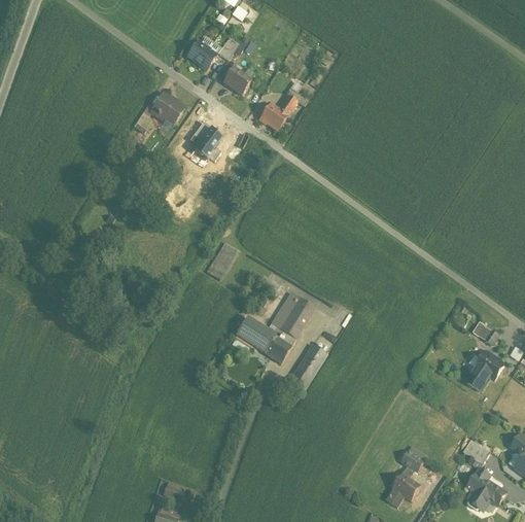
[(228,58),(238,42),(230,37),(219,53),(228,58)]
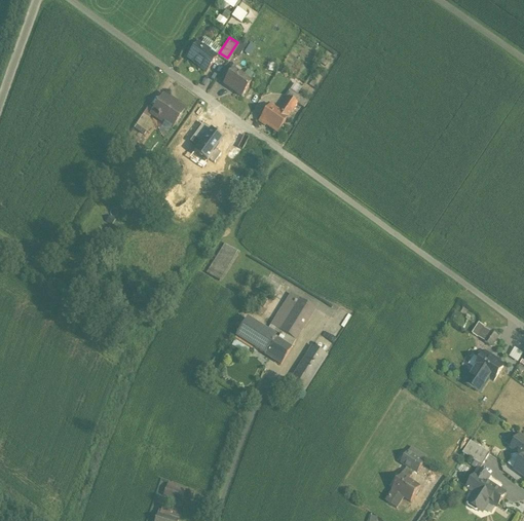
[(196,38),(185,54),(208,71),(220,54),(196,38)]
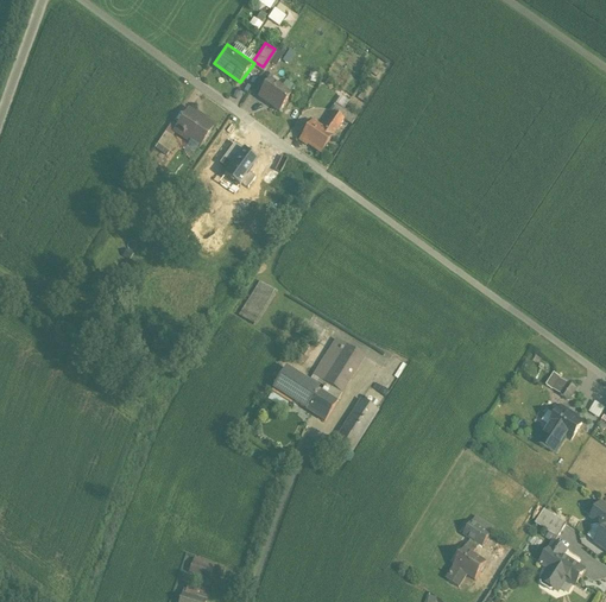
[(296,89),(273,73),(258,94),(281,111),(296,89)]
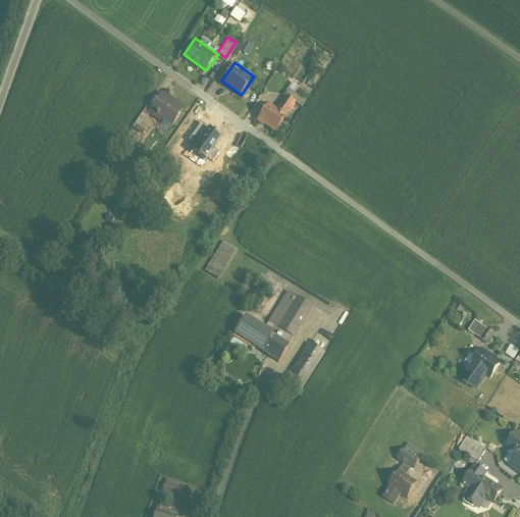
[(277,107),(270,101),(257,119),(274,131),(297,99),(288,92),(277,107)]
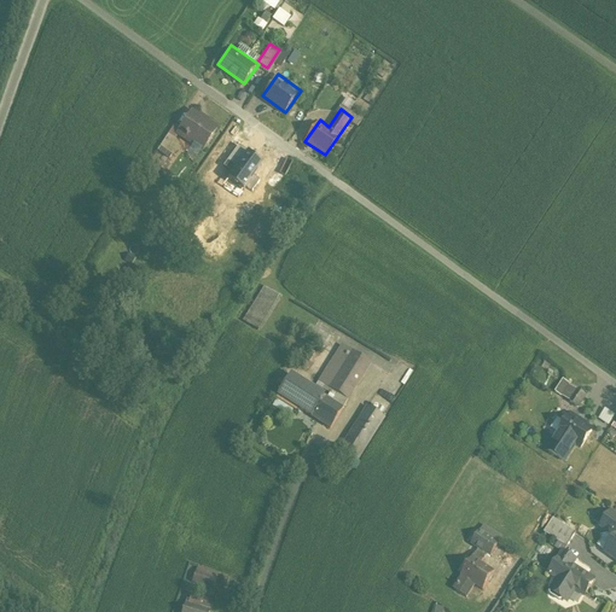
[(184,128),(181,132),(203,147),(216,128),(196,112),(184,128)]
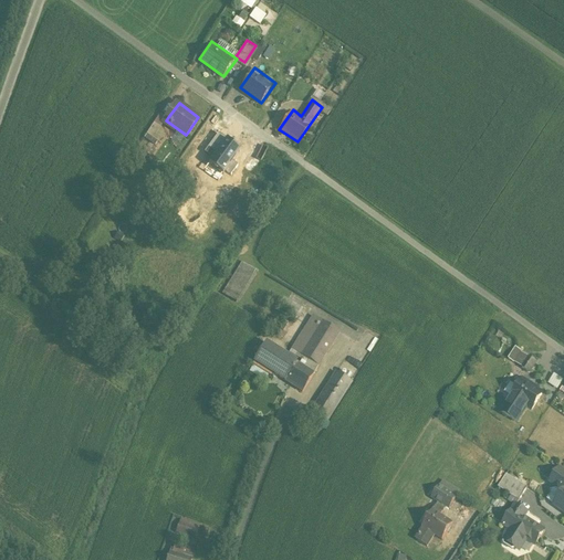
[(154,119),(145,134),(156,140),(159,135),(155,131),(160,125),(154,119)]
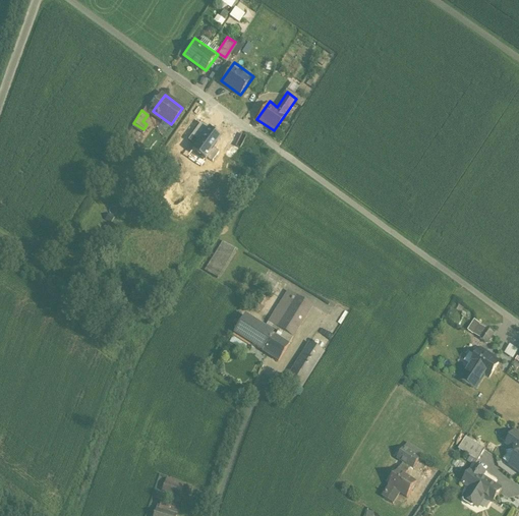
[(206,159),(185,146),(176,160),(196,173),(206,159)]
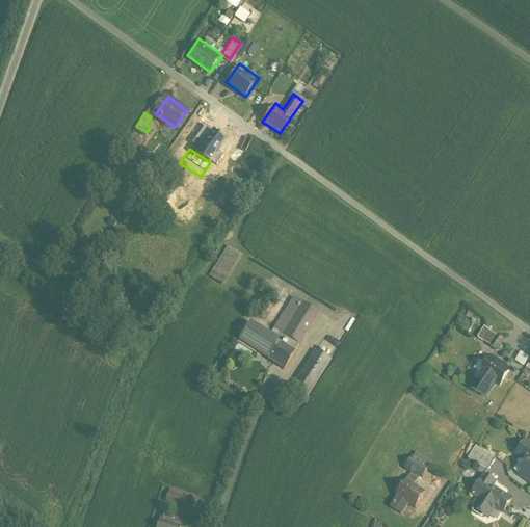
[(319,312),(292,295),(272,326),(299,343),(319,312)]
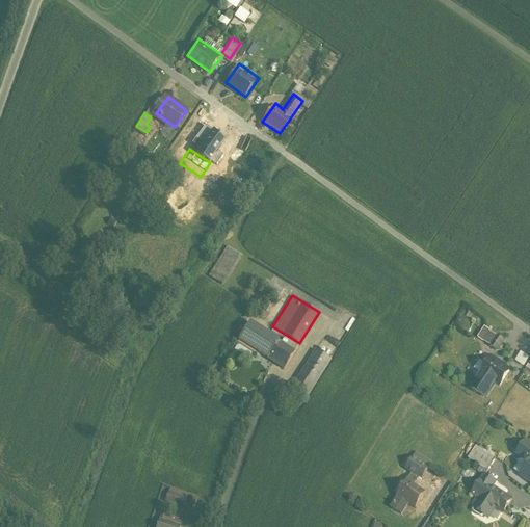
[(294,346),(250,321),(240,339),(271,358),(273,354),(286,362),(294,346)]
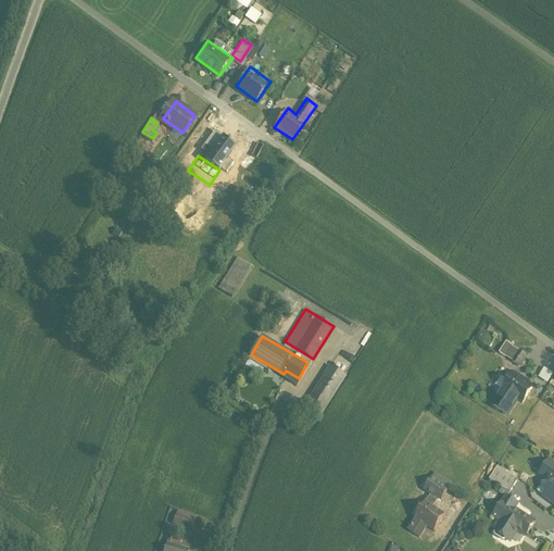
[(525,351),(504,338),(496,349),(517,362),(525,351)]
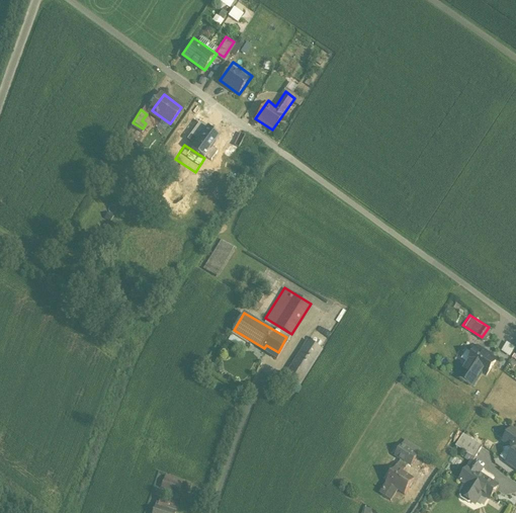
[(322,348),(306,338),(282,376),(298,387),(322,348)]
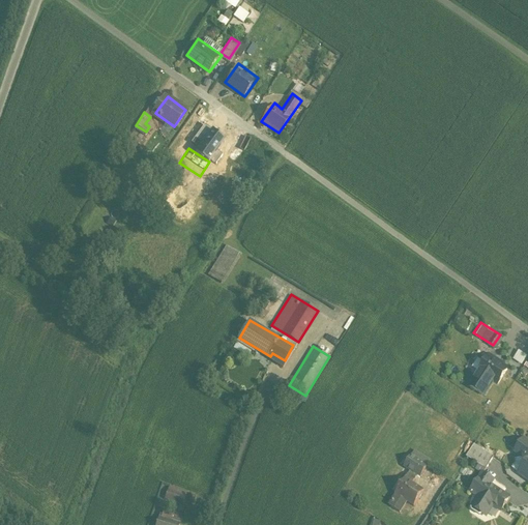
[(488,352),(468,383),(482,391),(491,378),(496,381),(505,366),(494,358),(495,356),(488,352)]
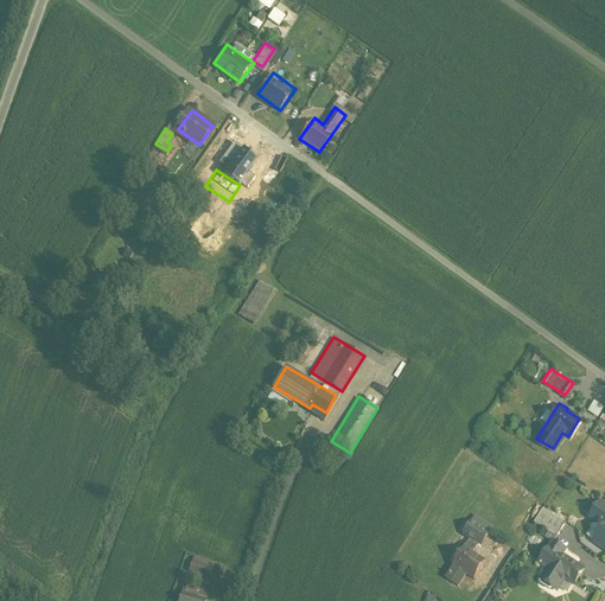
[(604,502),(599,497),(587,512),(597,519),(599,528),(592,537),(604,545),(604,502)]
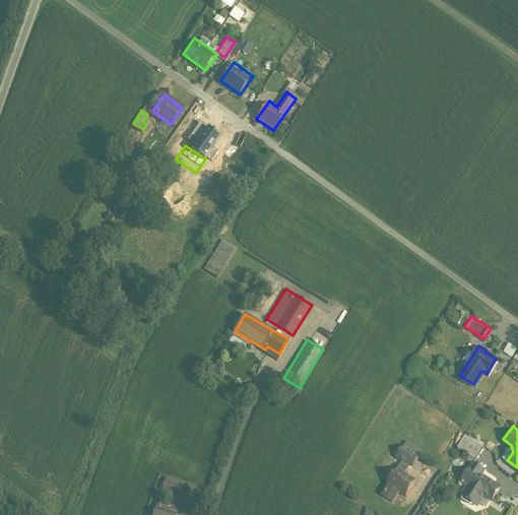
[(482,444),(463,432),(455,444),(474,456),(482,444)]
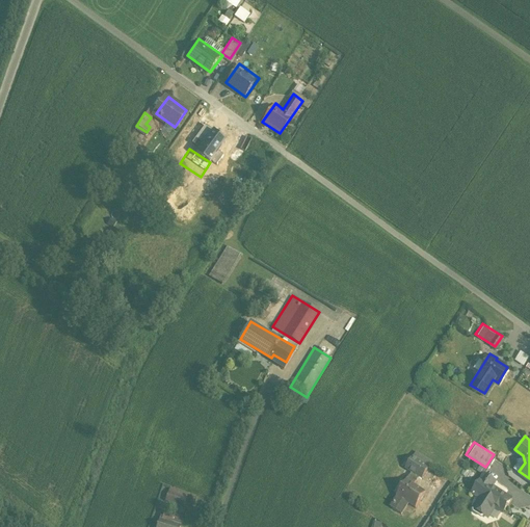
[(395,493),(407,500),(414,504),(423,490),(412,481),(417,473),(420,475),(429,457),(414,448),(401,469),(407,473),(395,493)]
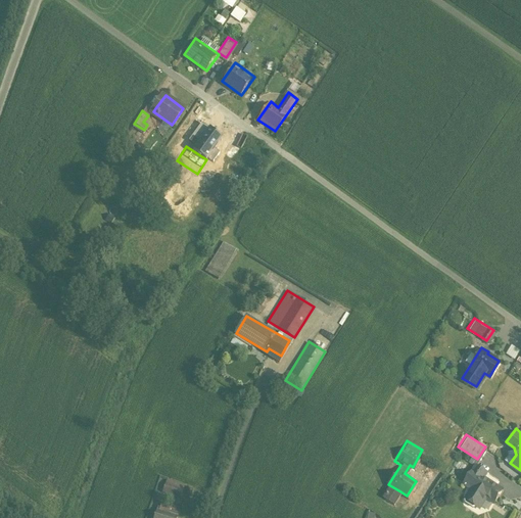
[(485,470),(474,463),(463,481),(470,486),(464,497),(464,500),(471,504),(474,504),(479,496),(483,495),(492,501),(501,486),(482,475),(485,470)]
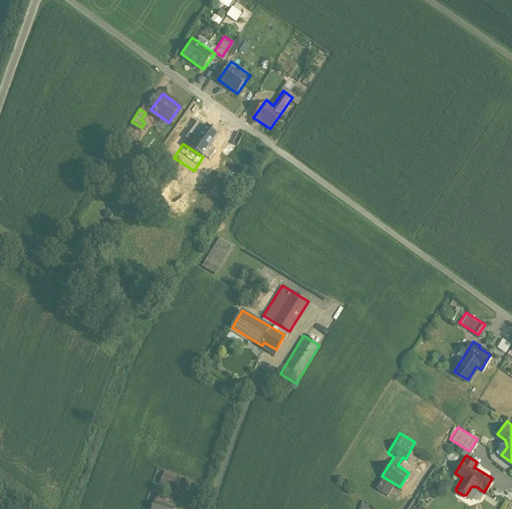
[(179,473),(162,467),(158,479),(175,485),(179,473)]
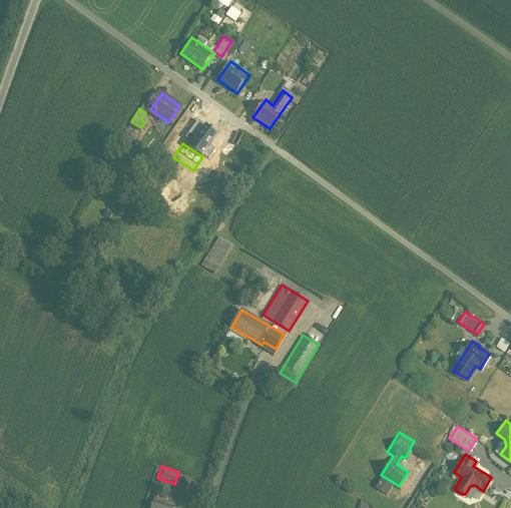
[(393,482),(381,475),(374,485),(386,492),(393,482)]
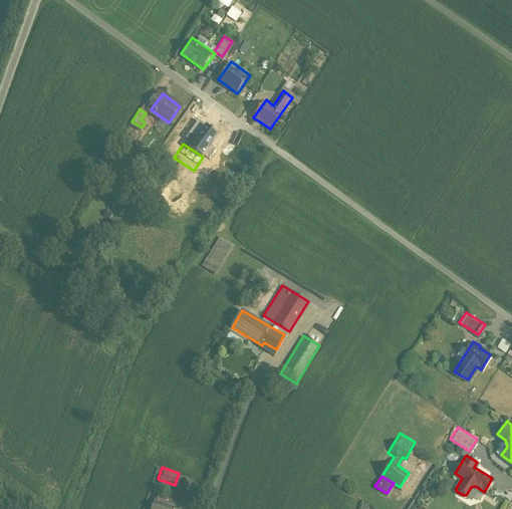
[(166,493),(157,490),(155,498),(152,498),(148,508),(170,508),(172,504),(171,503),(172,500),(164,498),(166,493)]
